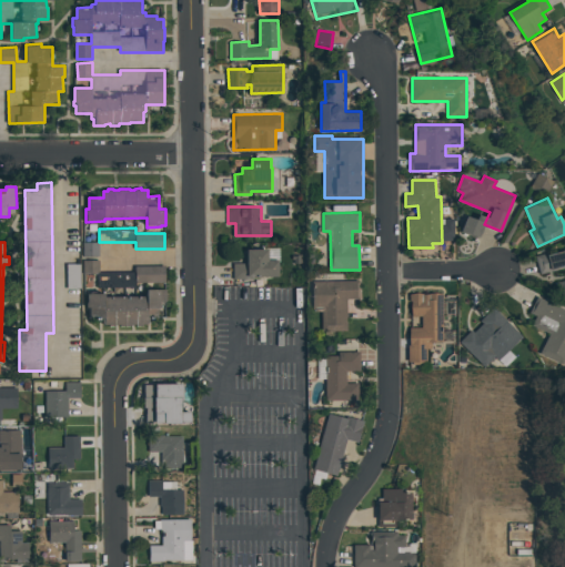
[(99,256),(84,256),(83,242),(99,242),(99,256)]
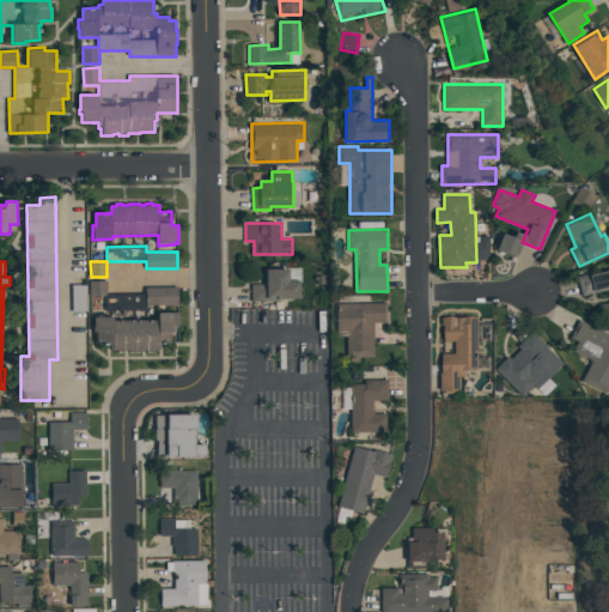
[(608,321),(607,321),(602,303),(608,301),(608,288),(582,295),(577,274),(608,266),(608,321)]
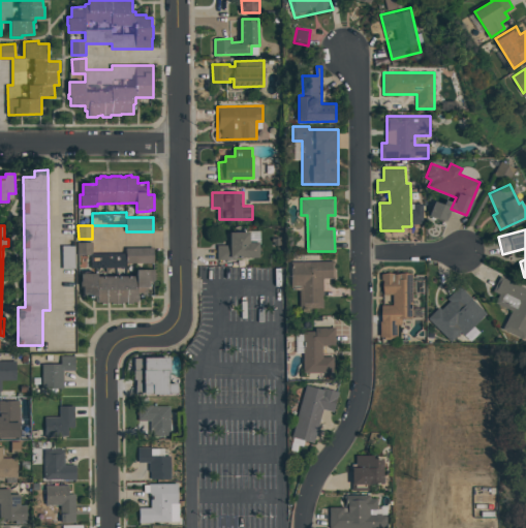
[(229,231),(250,230),(250,242),(260,242),(260,257),(239,257),(237,259),(218,259),(218,245),(229,245),(229,231)]
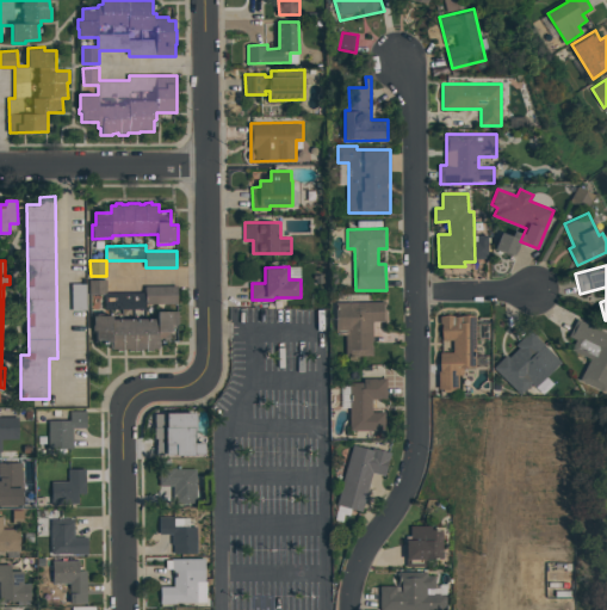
[(107,279),(107,294),(92,294),(92,279),(107,279)]
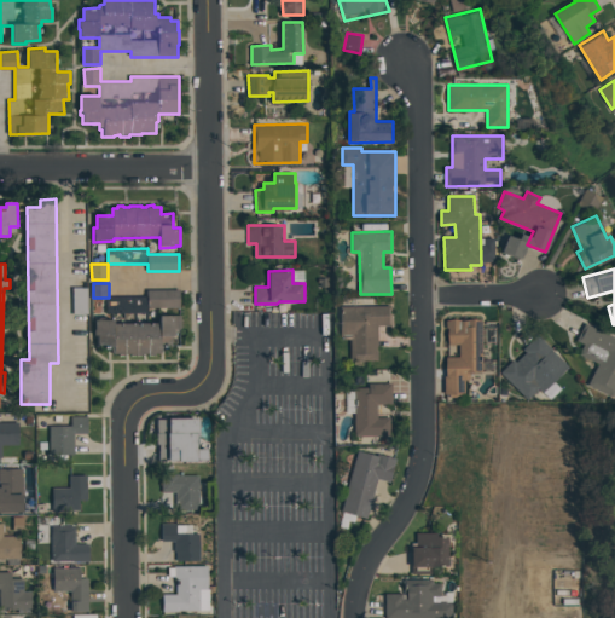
[(90,315),(74,315),(74,288),(90,287),(90,300),(90,315)]
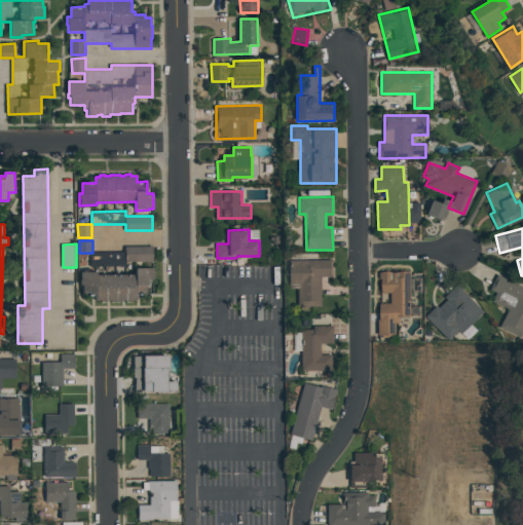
[(153,247),(153,262),(126,263),(126,267),(92,268),(92,253),(126,253),(126,248),(153,247)]
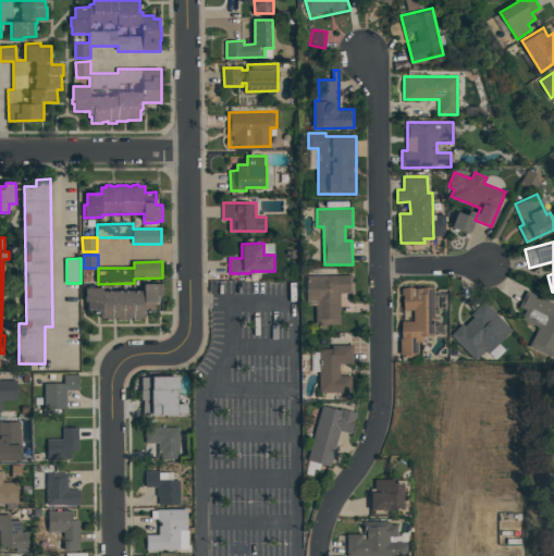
[(307,274),(353,274),(354,293),(341,293),(342,324),(317,325),(317,305),(310,305),(310,303),(307,303),(307,274)]
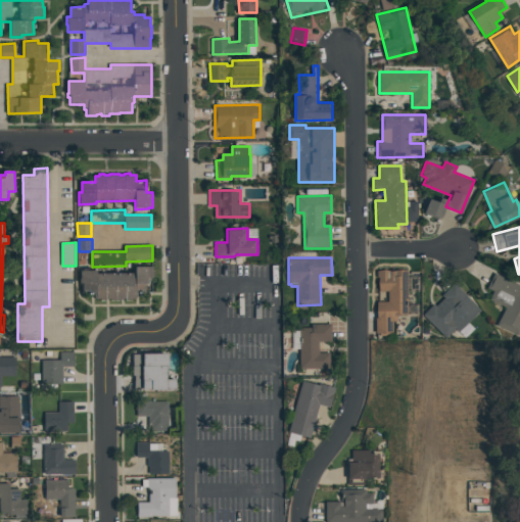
[(153,266),(153,281),(146,281),(146,293),(137,294),(137,299),(97,300),(97,292),(83,292),(83,283),(81,283),(81,270),(96,270),(97,273),(136,272),(136,266),(153,266)]
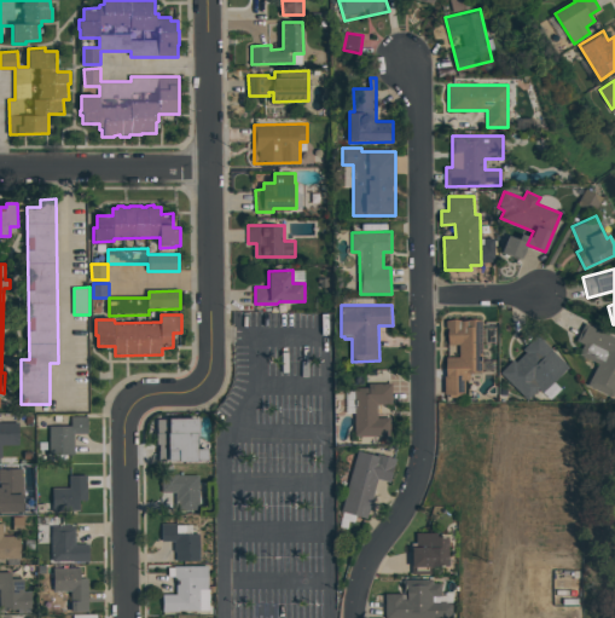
[(447,319),(483,318),(483,371),(470,371),(470,380),(465,380),(465,393),(446,393),(445,376),(447,376),(447,357),(460,357),(459,345),(447,345),(447,319)]
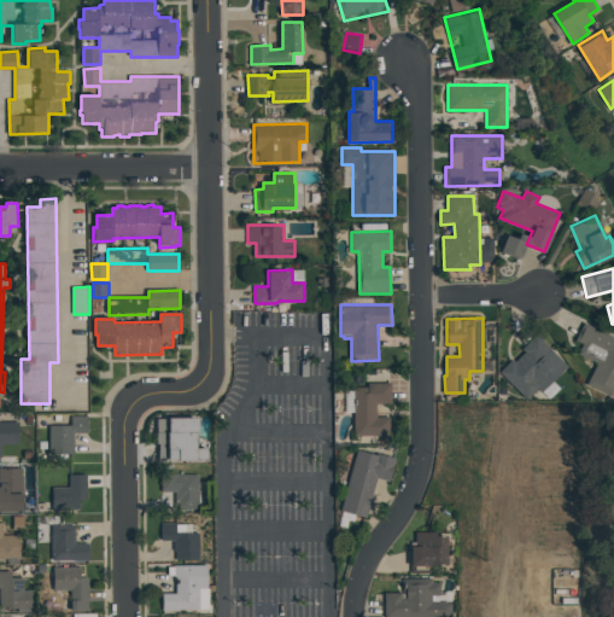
[(584,321),(613,336),(613,395),(586,383),(596,361),(578,353),(582,344),(574,341),(584,321)]
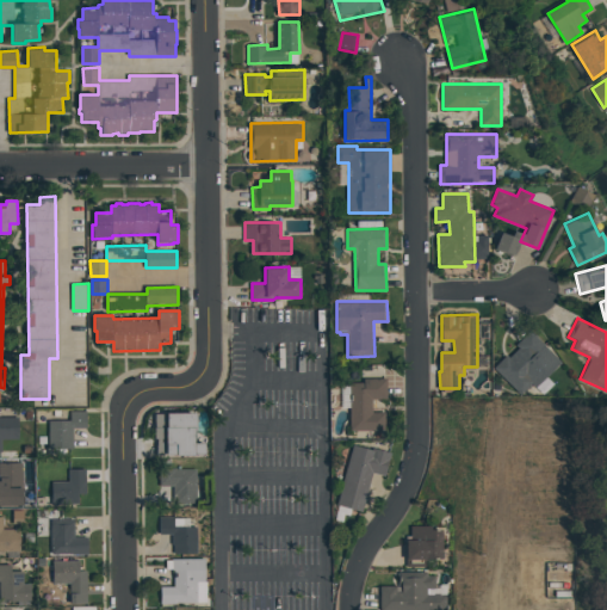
[(531,330),(562,361),(537,387),(533,383),(521,394),(495,368),(508,355),(511,357),(520,347),(516,344),(531,330)]
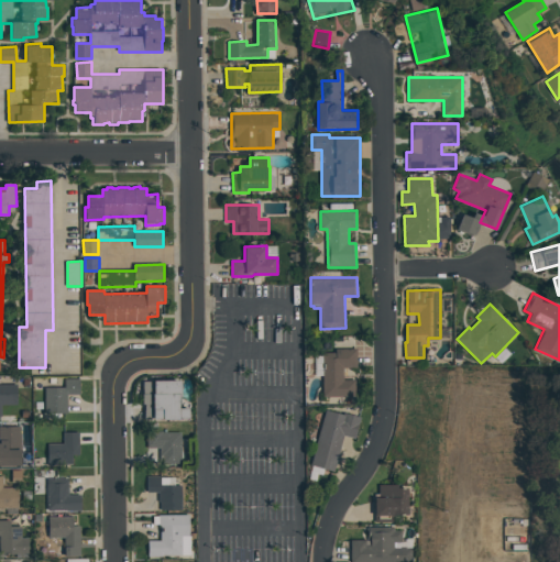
[(337,349),(358,348),(358,367),(344,367),(344,379),(357,379),(357,396),(325,396),(324,353),(337,353),(337,349)]
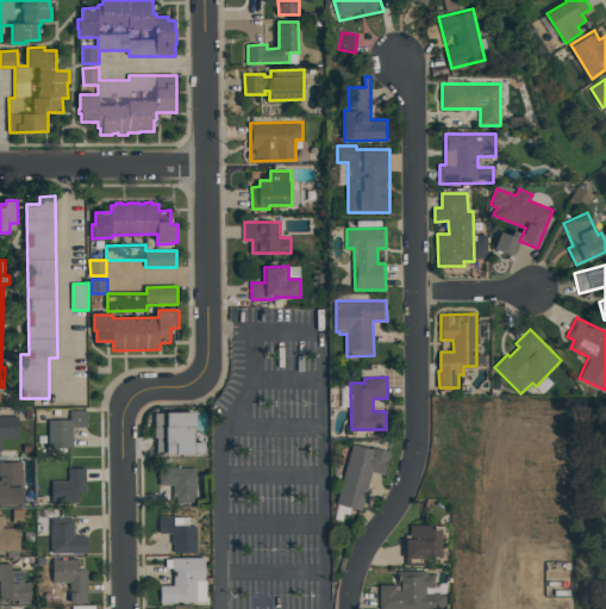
[(74,427),(74,446),(50,447),(50,418),(72,418),(72,410),(87,409),(87,427),(74,427)]
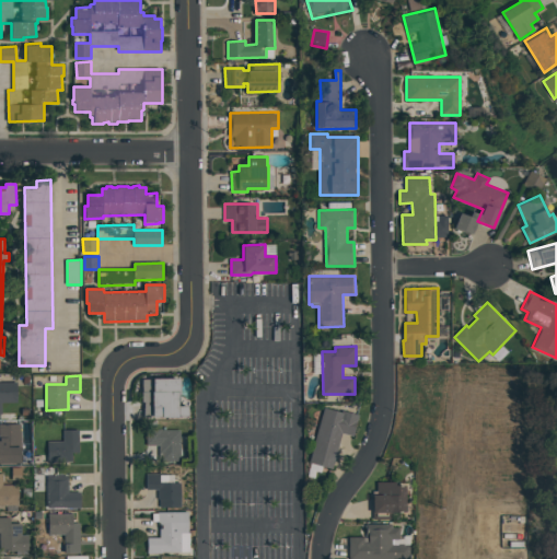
[(153,379),(181,377),(181,406),(187,405),(187,416),(148,416),(148,399),(153,399),(153,379)]
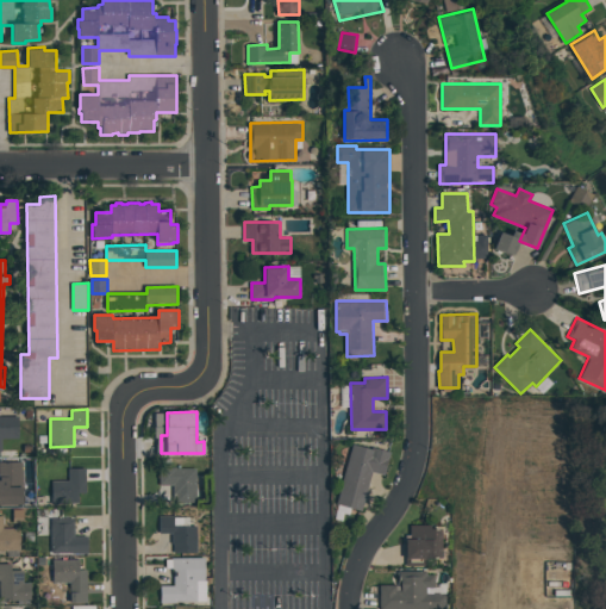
[(0,416),(19,416),(20,437),(2,439),(4,451),(0,451),(0,416)]
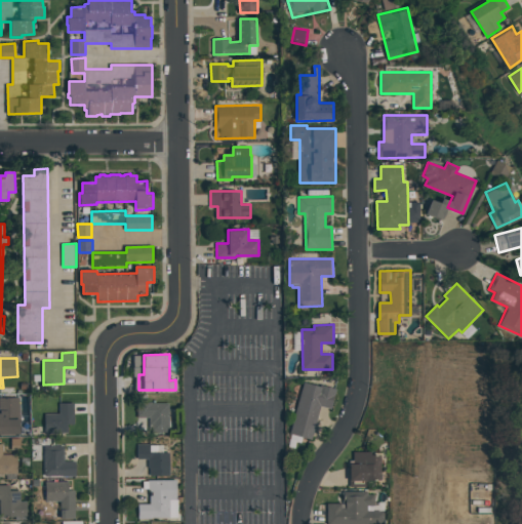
[(305,381),(321,387),(321,385),(336,389),(331,408),(321,405),(312,439),(291,433),(305,381)]
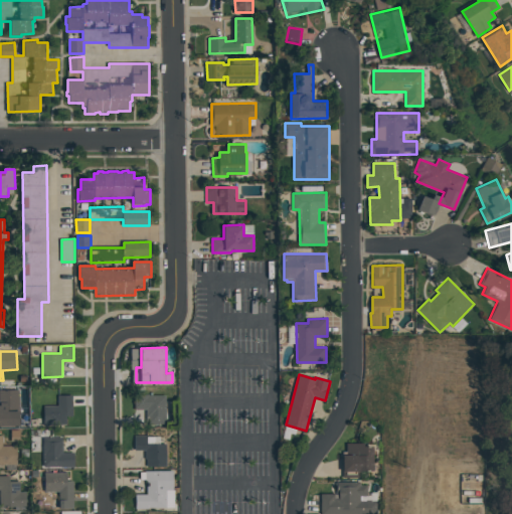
[(0,425),(0,389),(20,389),(20,425),(0,425)]
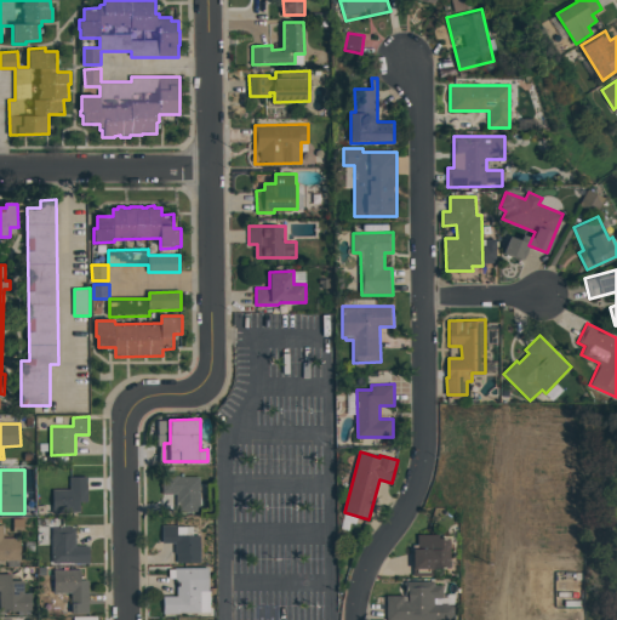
[(164,476),(181,475),(181,476),(201,476),(201,511),(178,511),(178,494),(164,494),(164,476)]
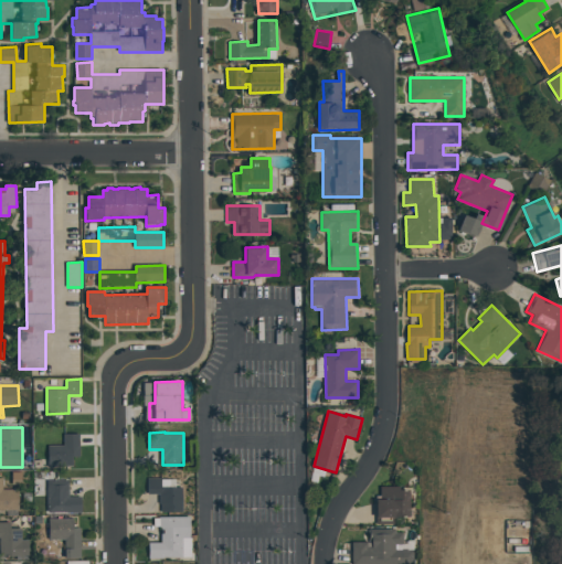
[(64,434),(81,433),(81,457),(73,457),(74,466),(50,466),(49,445),(64,445),(64,434)]
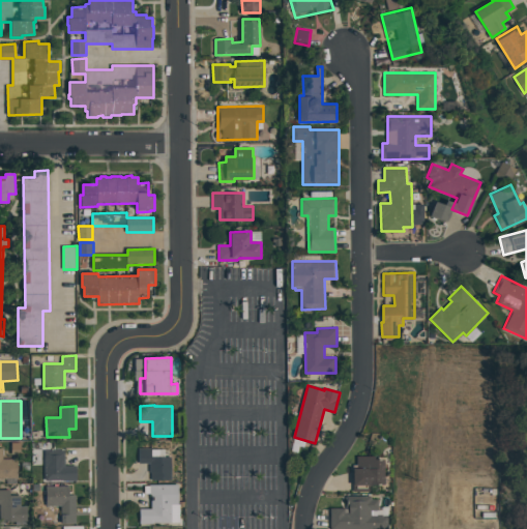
[(18,459),(19,478),(0,478),(0,447),(3,447),(3,459),(18,459)]
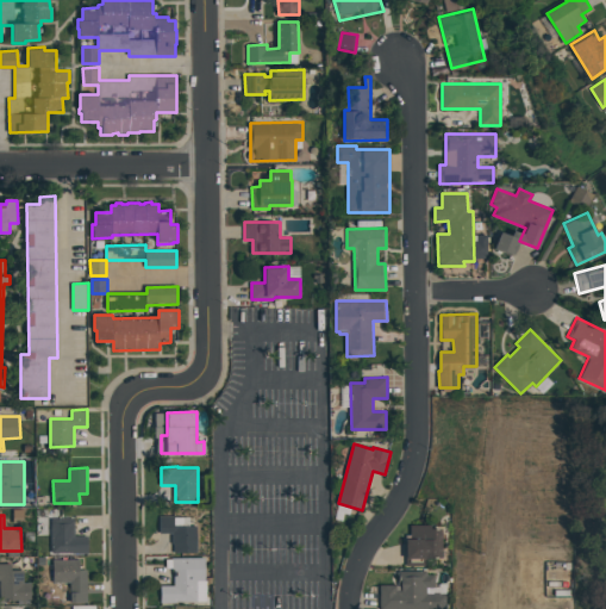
[(161,516),(174,516),(174,526),(198,526),(198,552),(175,552),(174,533),(161,533),(161,516)]
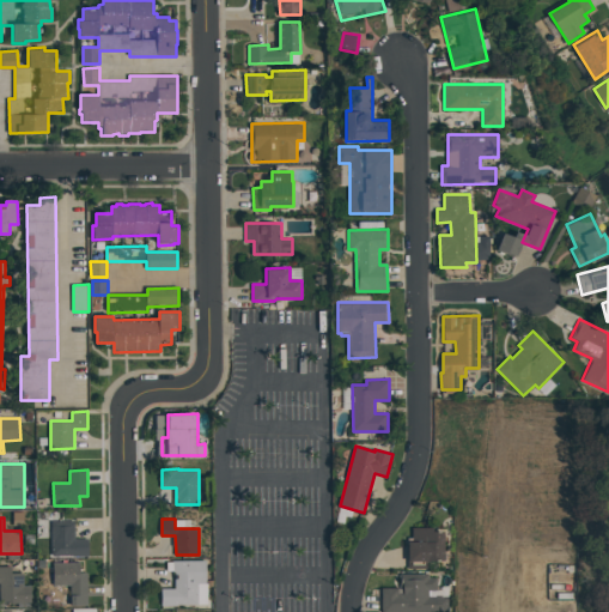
[(53,520),(75,520),(75,539),(89,538),(89,555),(53,556),(53,520)]
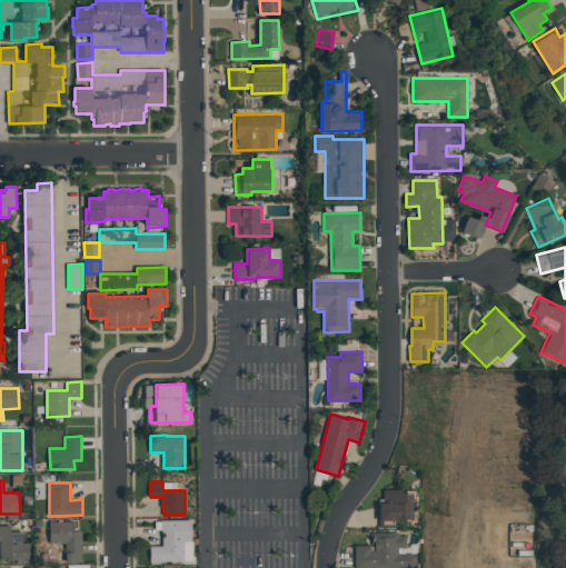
[(384,489),(403,489),(403,492),(406,492),(406,528),(380,528),(379,501),(384,501),(384,489)]
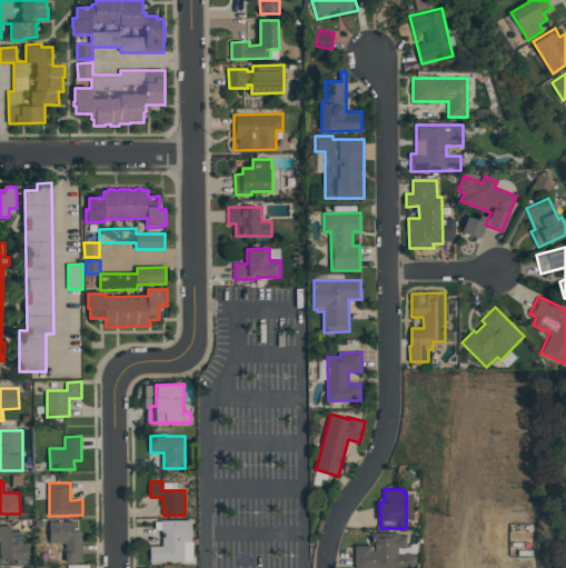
[(509,529),(509,510),(535,510),(535,529),(509,529)]
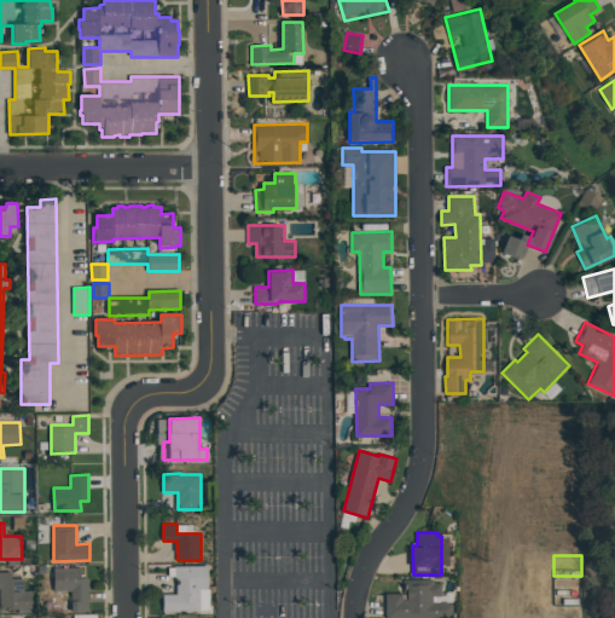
[(175,566),(208,565),(208,589),(199,589),(199,610),(163,610),(163,594),(178,594),(178,577),(175,577),(175,566)]
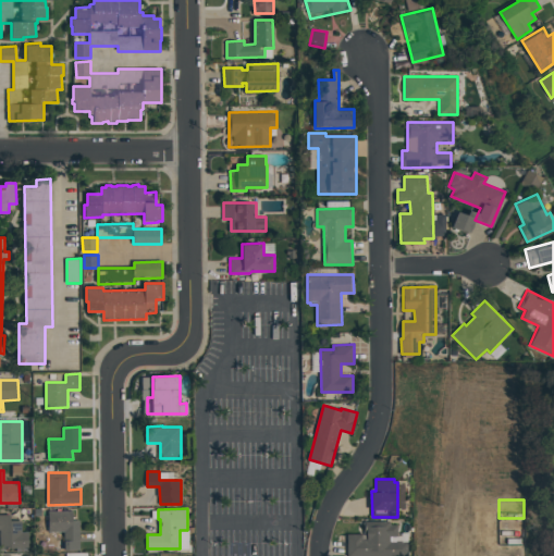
[(49,511),(73,510),(73,520),(79,519),(79,543),(65,543),(65,531),(49,531),(49,511)]
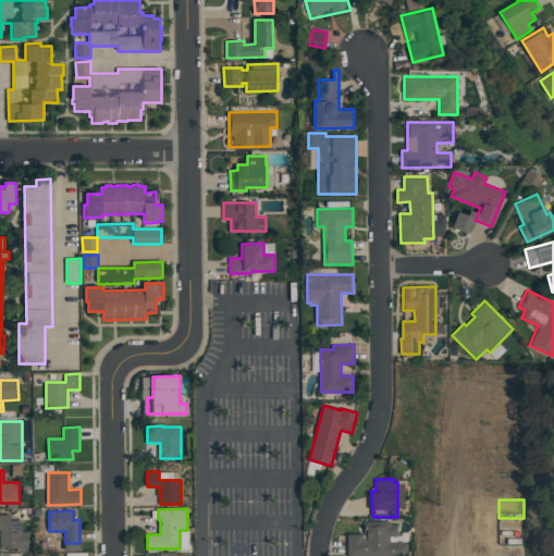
[(0,515),(11,515),(11,520),(22,520),(23,532),(29,532),(29,548),(0,548),(0,515)]
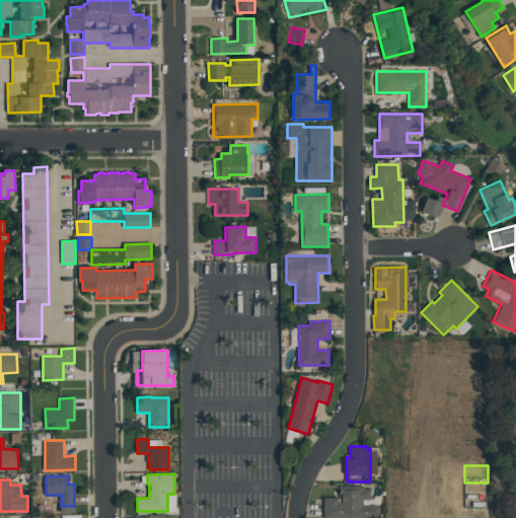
[(343,486),(364,485),(364,490),(371,489),(371,505),(381,505),(381,517),(324,517),(324,498),(339,498),(339,502),(343,502),(343,486)]
